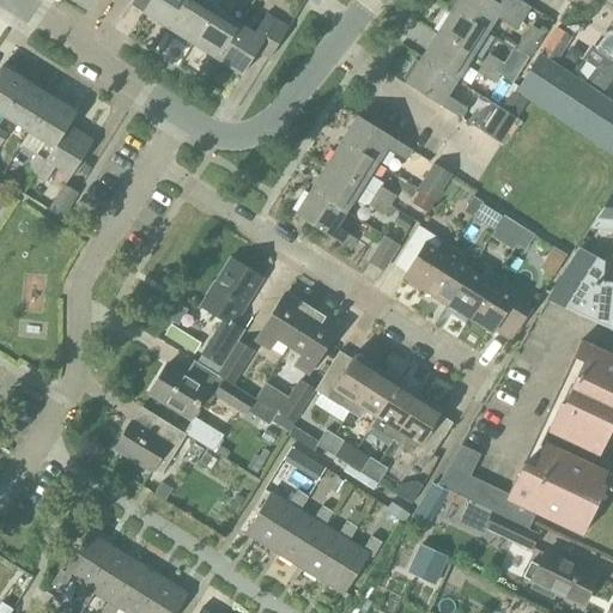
[(168,29),(184,0),(150,0),(143,12),(168,29)]
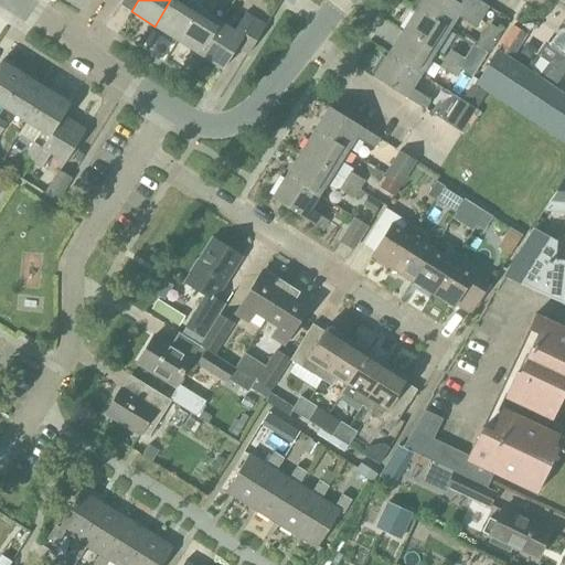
[(184,0),(170,0),(155,27),(177,41),(198,8),(202,0),(190,0),(189,2),(184,0)]
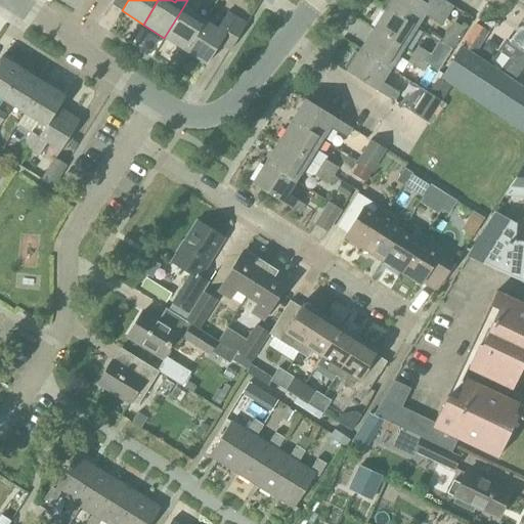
[(199,2),(197,0),(187,0),(183,7),(164,38),(185,51),(205,20),(194,14),(202,3),(199,2)]
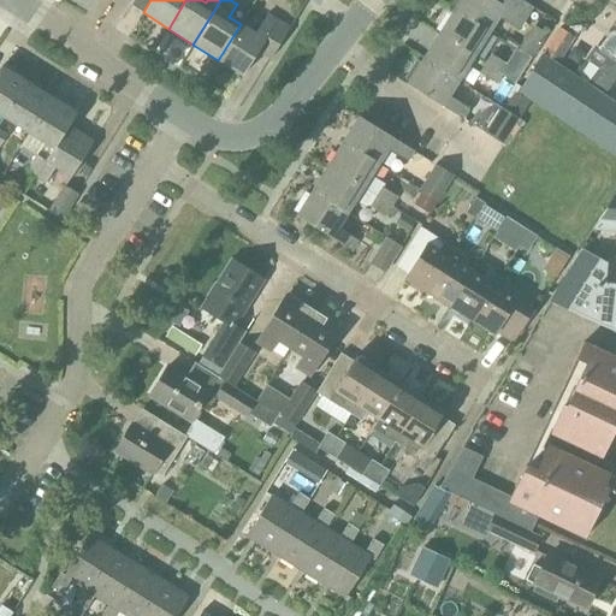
[(460,0),(456,6),(454,10),(490,33),(499,17),(519,29),(533,7),(521,0),(460,0)]
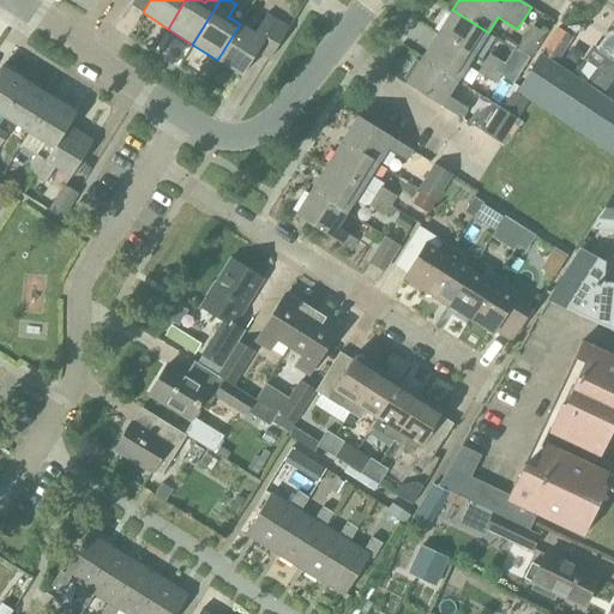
[(474,56),(488,32),(452,10),(437,34),(474,56)]
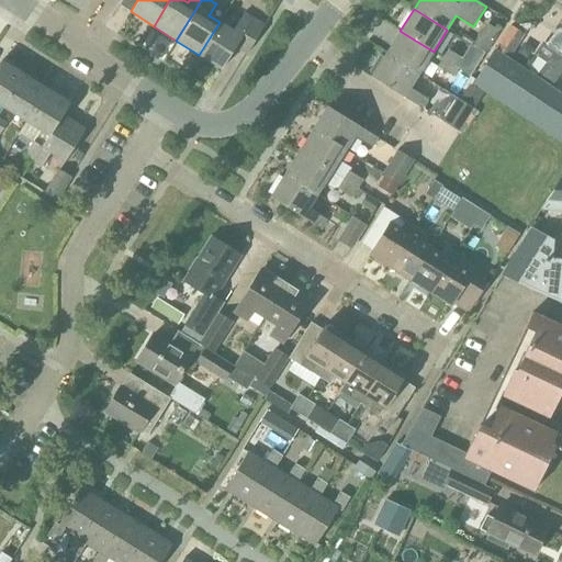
[(220,22),(199,55),(222,69),(235,47),(246,55),(263,26),(244,13),(233,31),(220,22)]
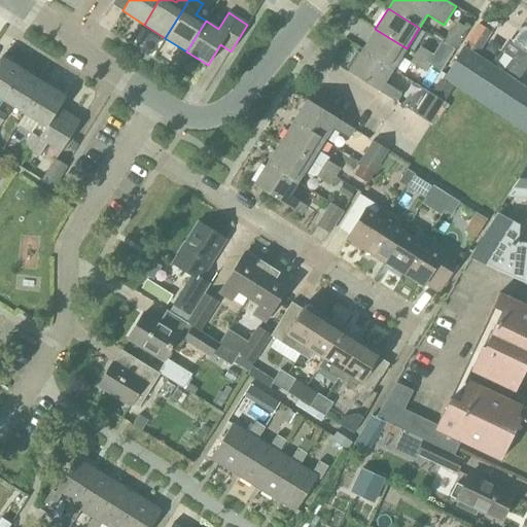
[(526,67),(526,21),(513,41),(521,48),(513,60),(517,63),(506,75),(513,79),(517,82),(526,67)]
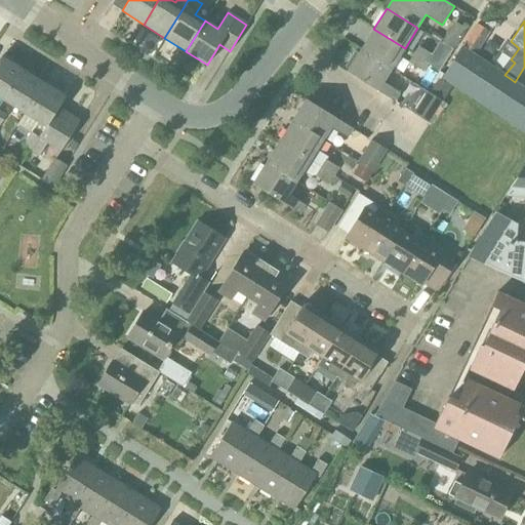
[(453,22),(441,42),(453,49),(466,29),(453,22)]
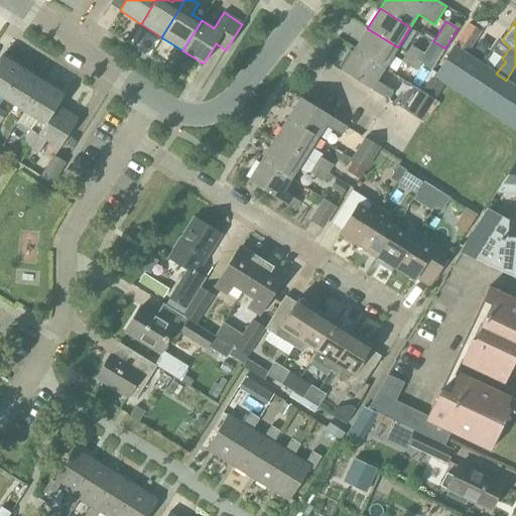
[(502,78),(496,74),(466,54),(480,32),(467,24),(454,45),(433,77),(481,108),(482,108),(501,78),(502,78)]
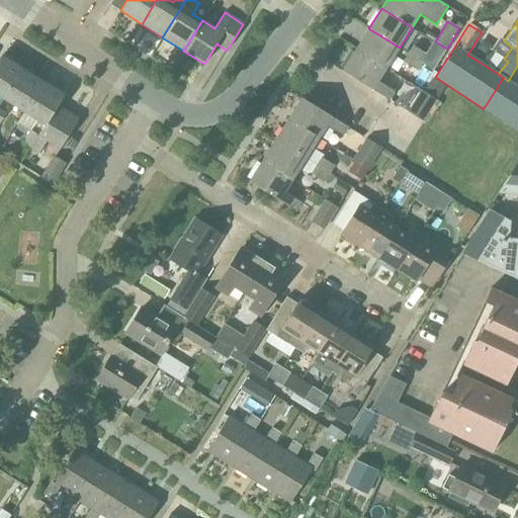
[(386,69),(400,48),(368,28),(355,50),(386,69)]
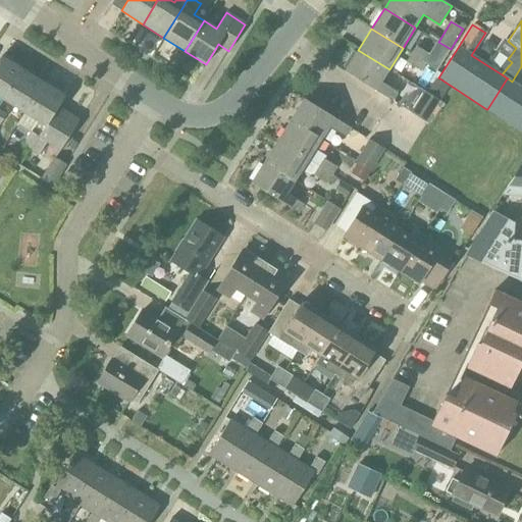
[(413,54),(425,62),(429,55),(417,47),(413,54)]
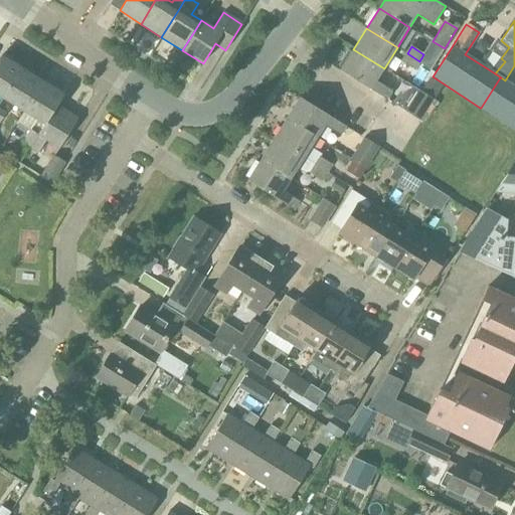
[(376,80),(384,68),(353,49),(348,58),(344,56),(338,65),(342,68),(340,70),(387,100),(391,91),(376,80)]
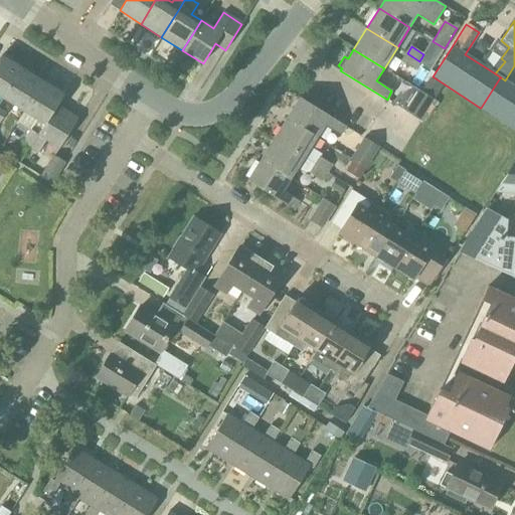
[(414,67),(419,61),(407,53),(402,60),(414,67)]
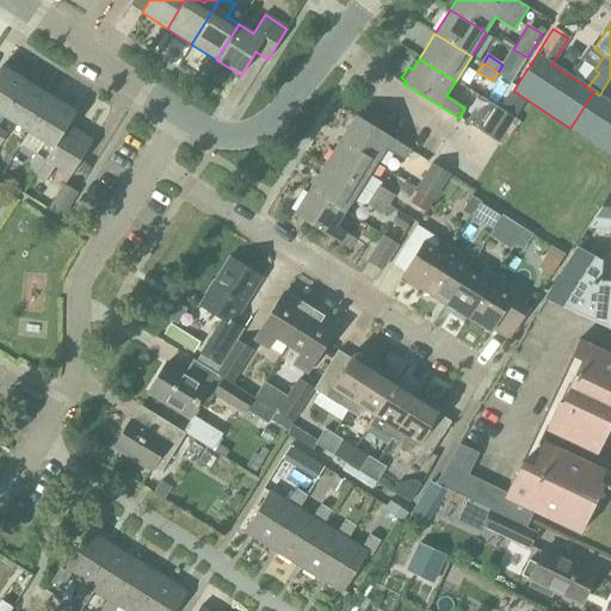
[(74,65),(68,73),(92,87),(98,79),(74,65)]
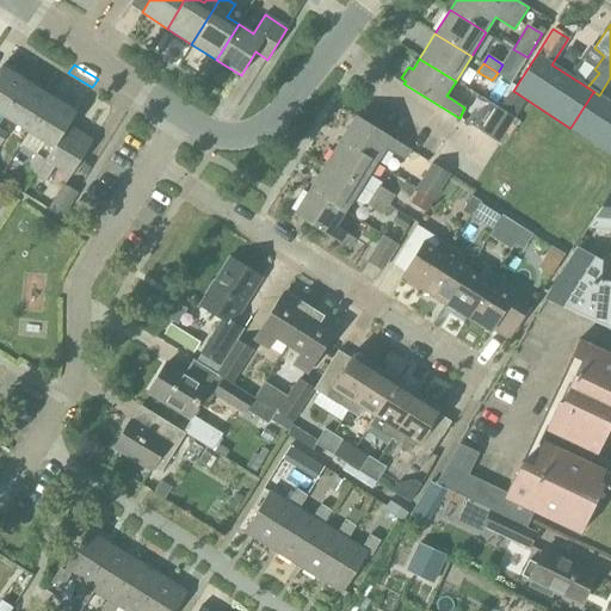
[(0,112),(6,117),(26,82),(0,67),(0,112)]
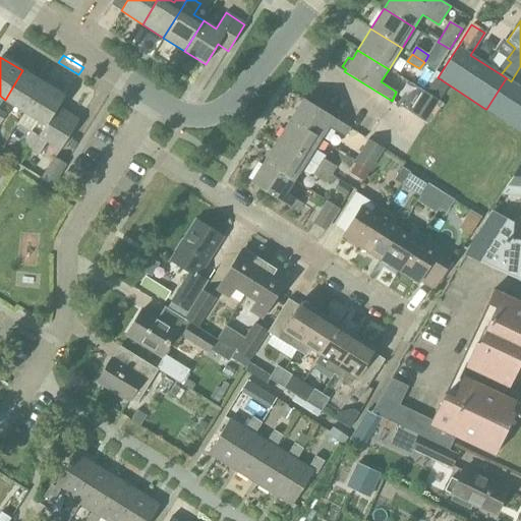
[(24,112),(43,83),(22,70),(5,100),(24,112)]
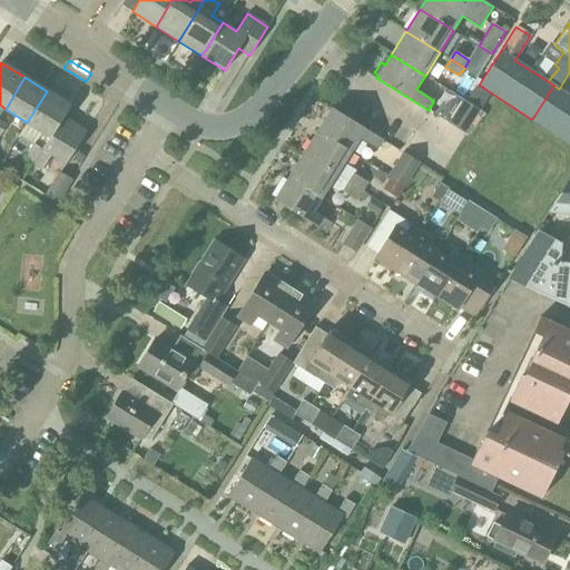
[(569,96),(553,86),(532,119),(569,144),(569,96)]
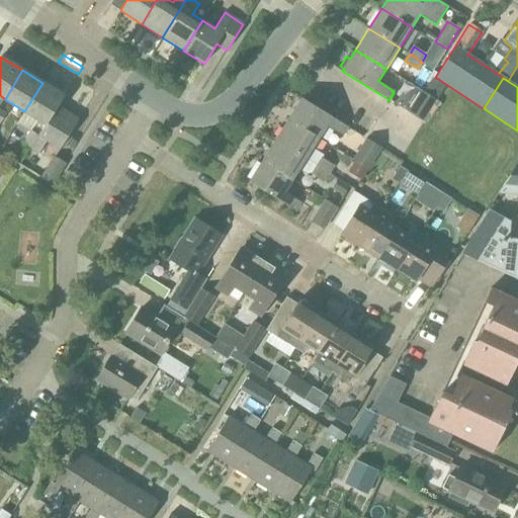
[(46,124),(57,106),(64,96),(42,83),(24,111),(45,123),(46,124)]
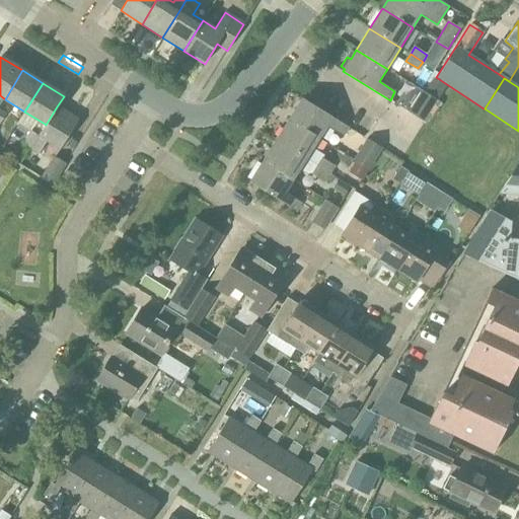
[(403,91),(395,103),(408,112),(416,99),(403,91)]
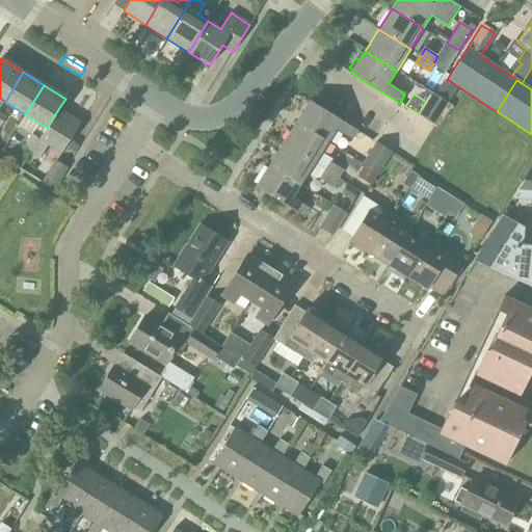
[(434,124),(448,102),(436,96),(423,116),(434,124)]
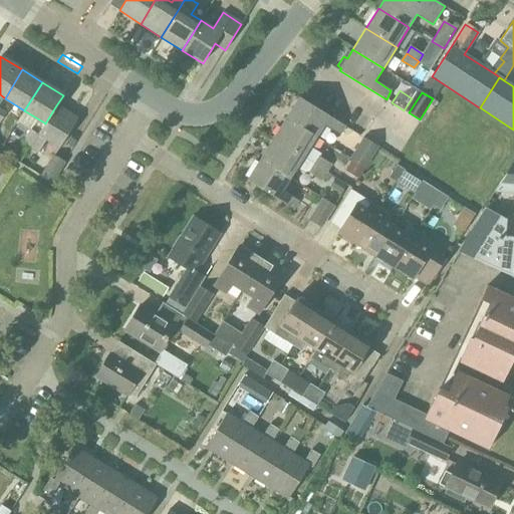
[(285,118),(315,138),(324,124),(340,135),(345,126),(299,97),(285,118)]
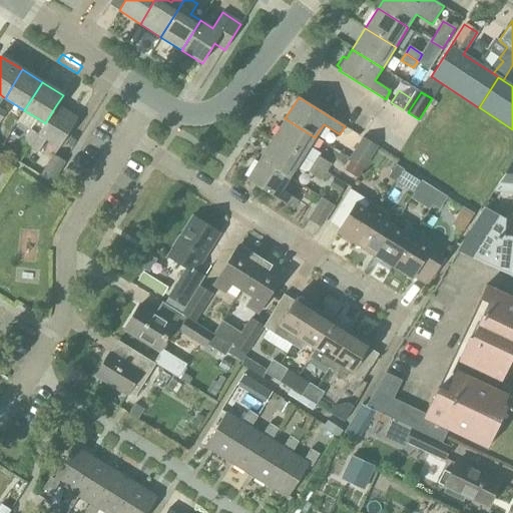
[(45,123),(44,122),(38,132),(29,147),(38,152),(46,139),(59,147),(77,118),(56,105),(45,123)]
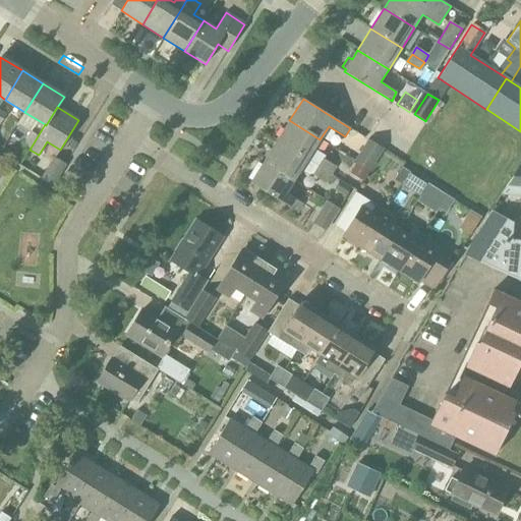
[(312,151),(320,139),(289,120),(277,140),(307,160),(319,167),(332,175),(336,168),(323,160),(325,159),(312,151)]
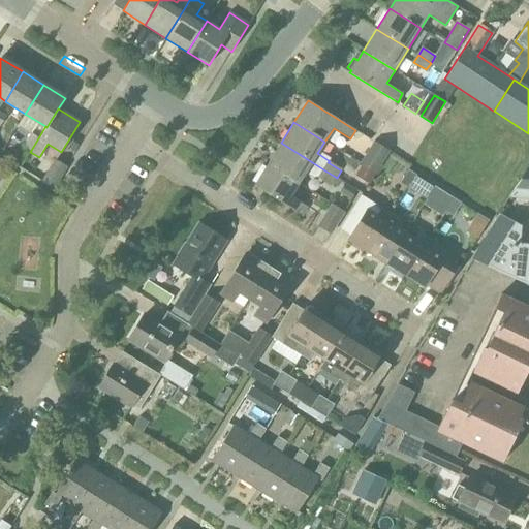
[(39,136),(32,132),(23,147),(30,152),(39,136)]
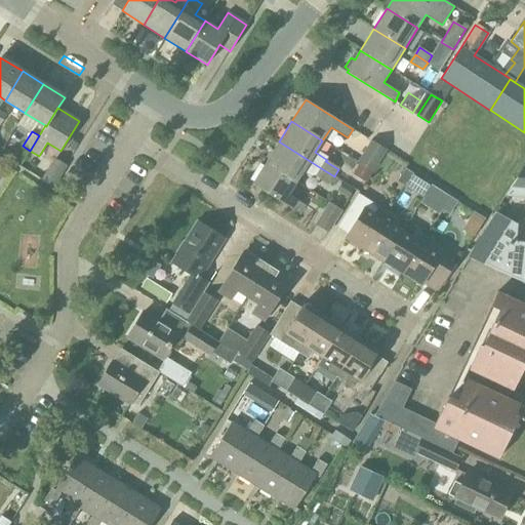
[(317,175),(321,168),(310,161),(279,142),(266,163),(295,182),(303,172),(311,176),(317,175)]
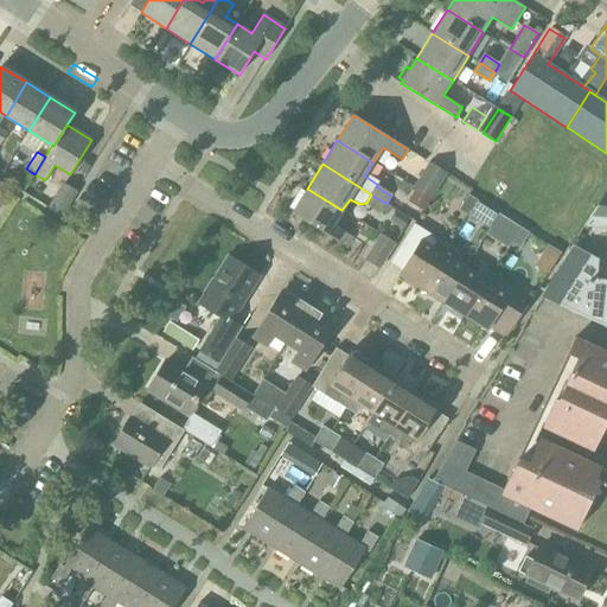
[(416,190),(430,199),(446,172),(433,164),(416,190)]
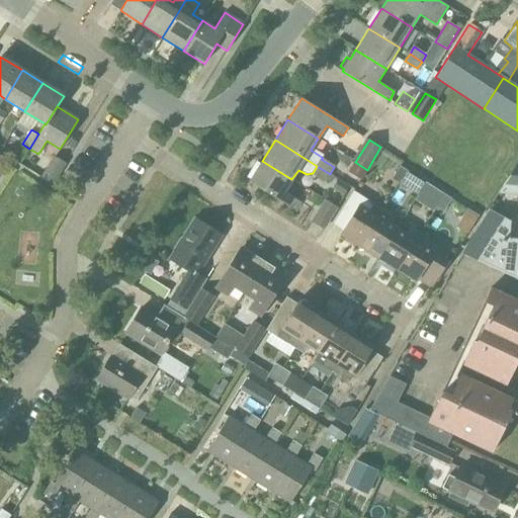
[(52,184),(64,166),(55,159),(42,178),(52,184)]
